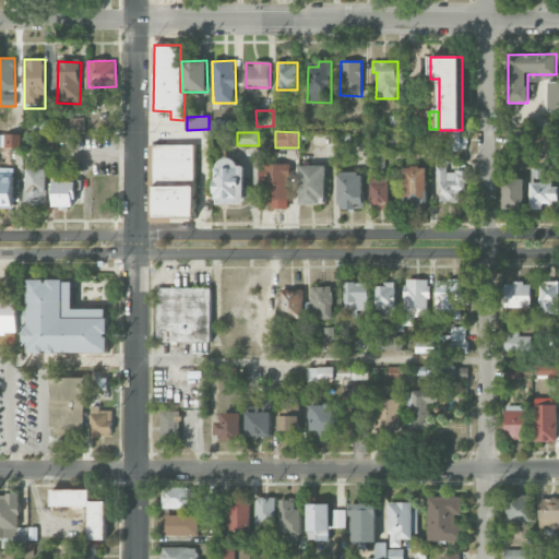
[(6,134),(4,147),(21,147),(22,134),(6,134)]
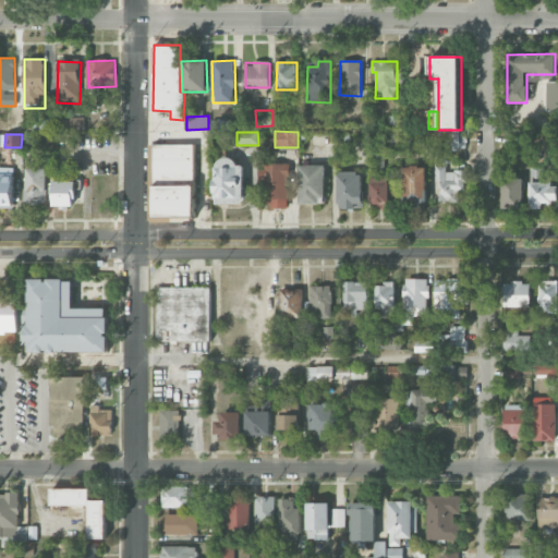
[(535,148),(546,148),(546,136),(535,136),(535,148)]
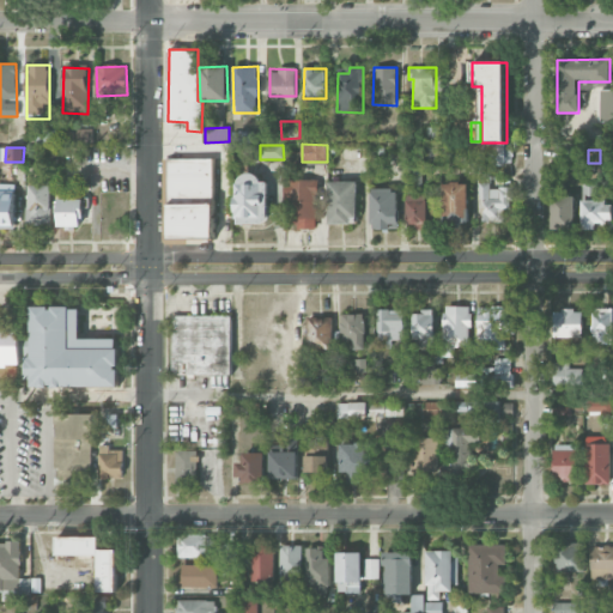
[(212,159),(168,159),(168,192),(213,192),(212,159)]
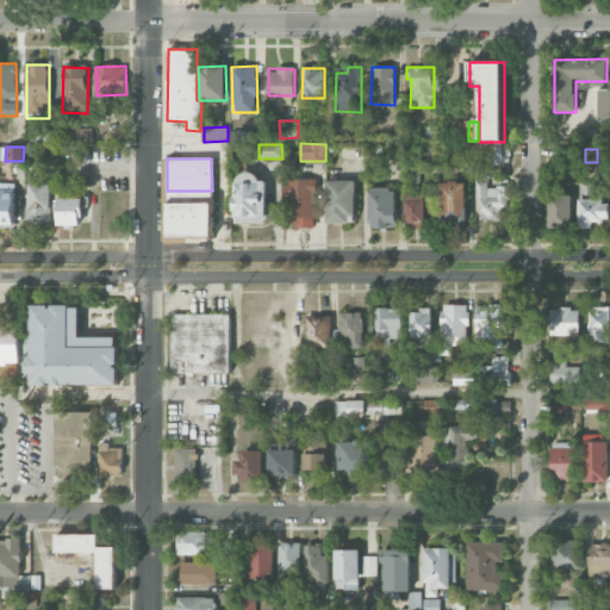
[(235,222),(263,223),(265,176),(236,175),(235,222)]
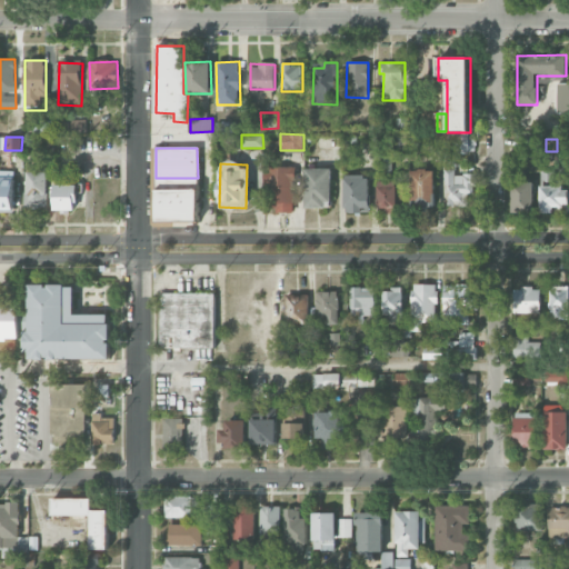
[(293,168),(266,167),(266,211),(293,211),(293,168)]
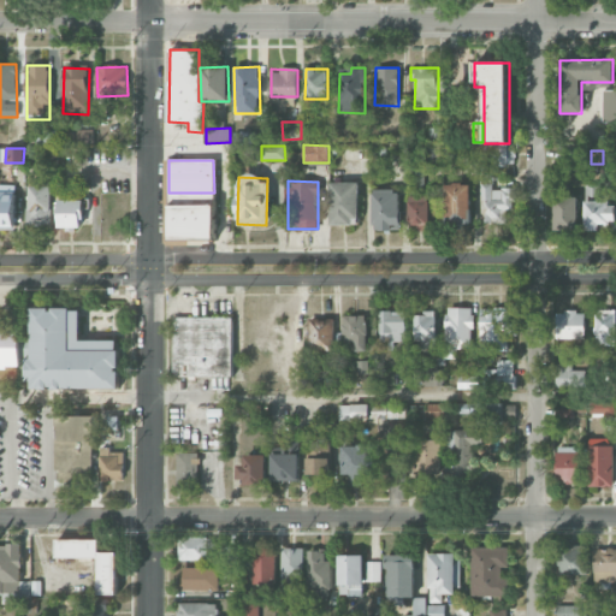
[(331,225),(359,225),(357,182),(330,182),(331,225)]
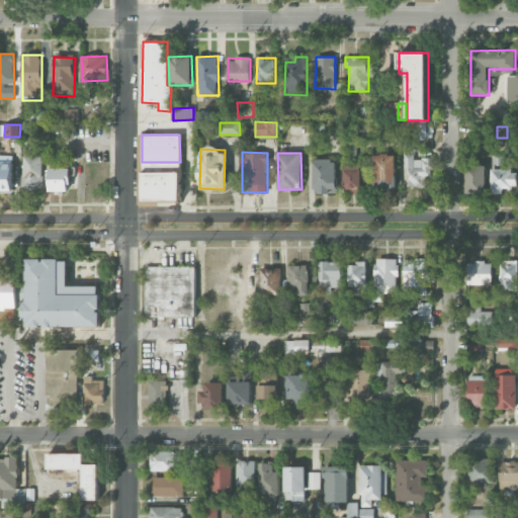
[(432,159),(414,159),(414,153),(405,153),(405,187),(423,187),(423,176),(432,176),(432,159)]
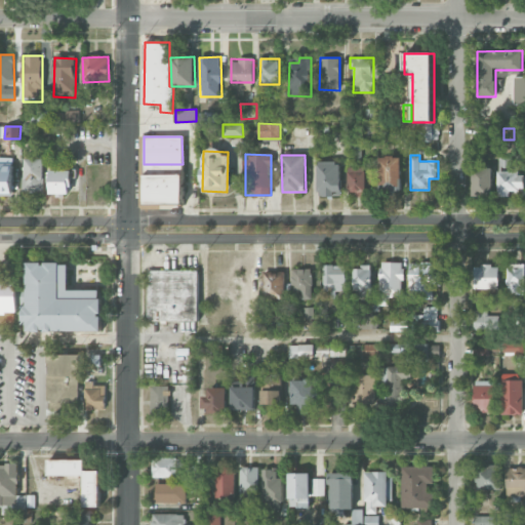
[(12,158),(0,157),(0,194),(12,195),(12,158)]
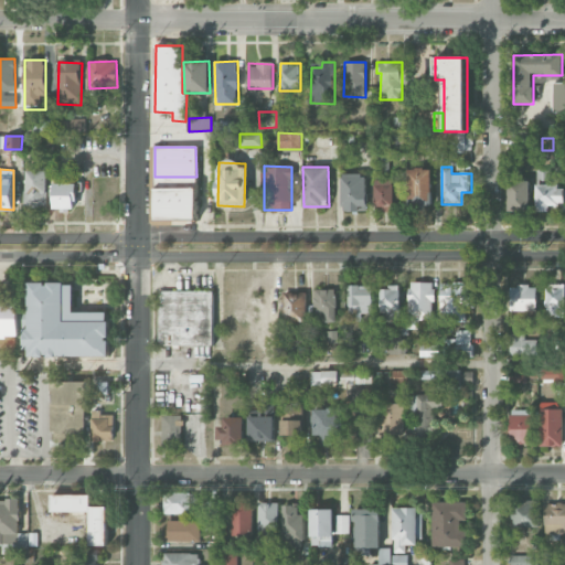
[(432,205),(432,169),(408,169),(407,205),(432,205)]
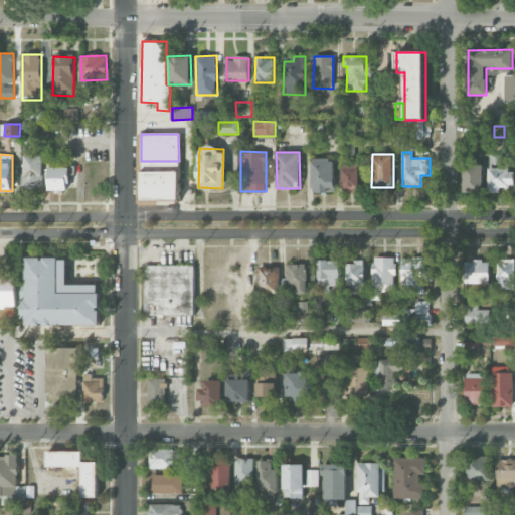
[(41,190),(43,156),(23,156),(22,189),(41,190)]
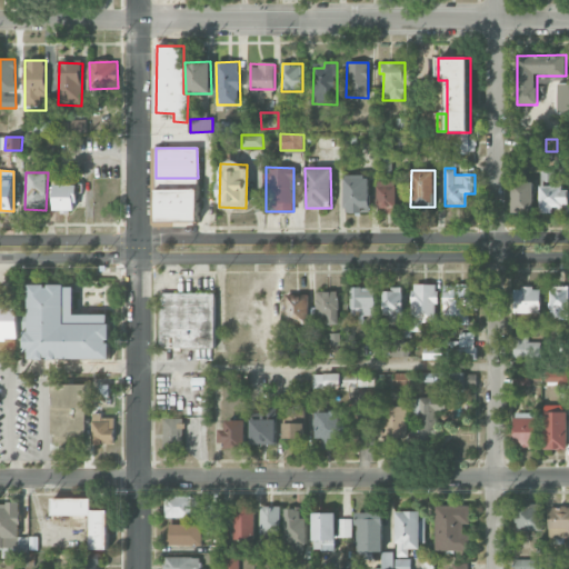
[(345,176),(346,213),(370,212),(369,175),(345,176)]
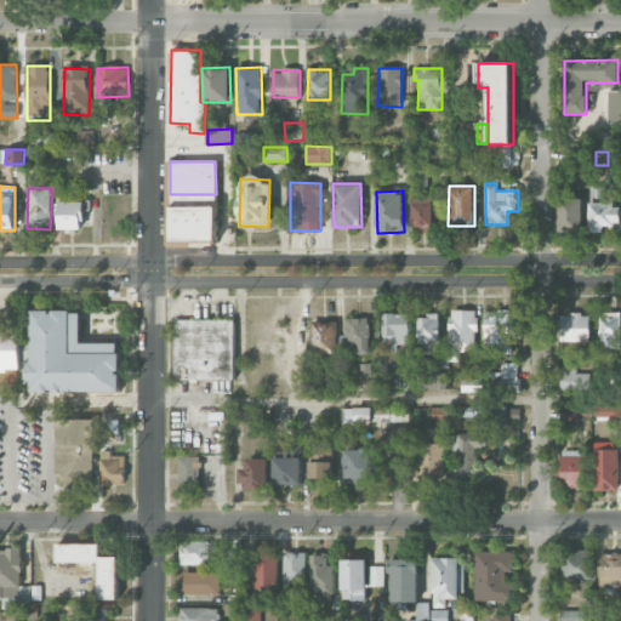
[(582,198),(558,199),(559,232),(584,232),(582,198)]
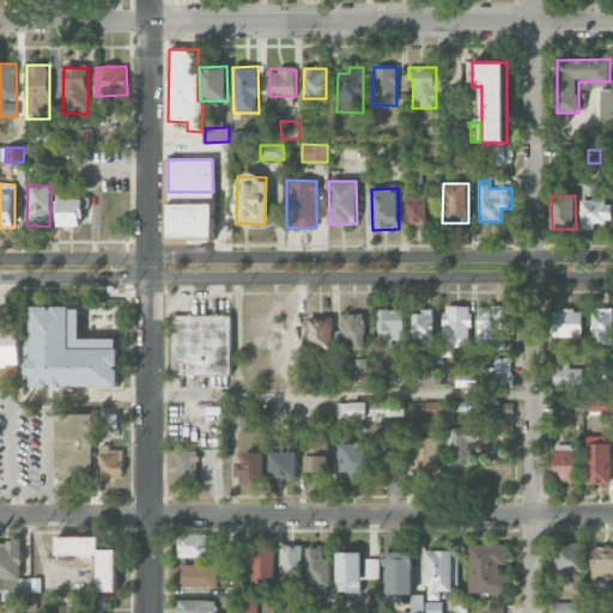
[(406,231),(430,231),(431,196),(407,196),(406,231)]
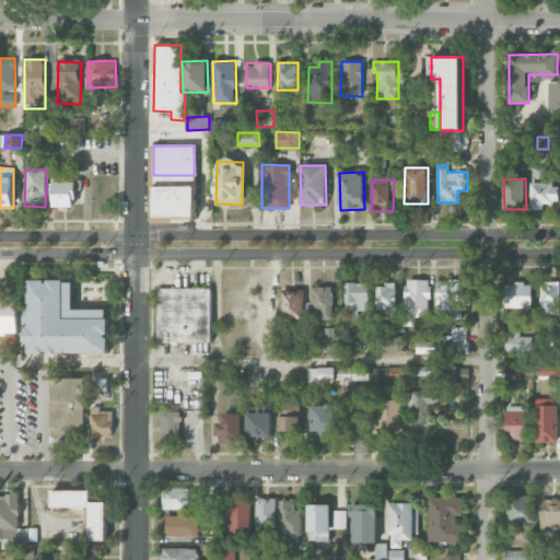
[(55,207),(76,207),(76,182),(55,182),(55,207)]
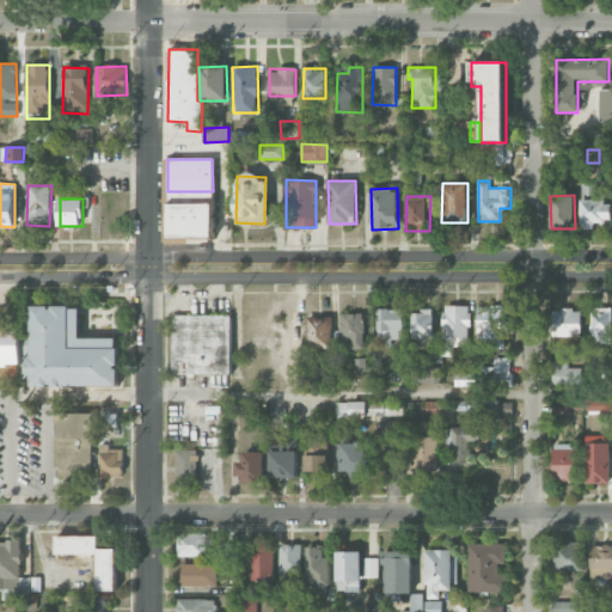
[(581,202),(581,228),(611,227),(611,215),(611,201),(581,202)]
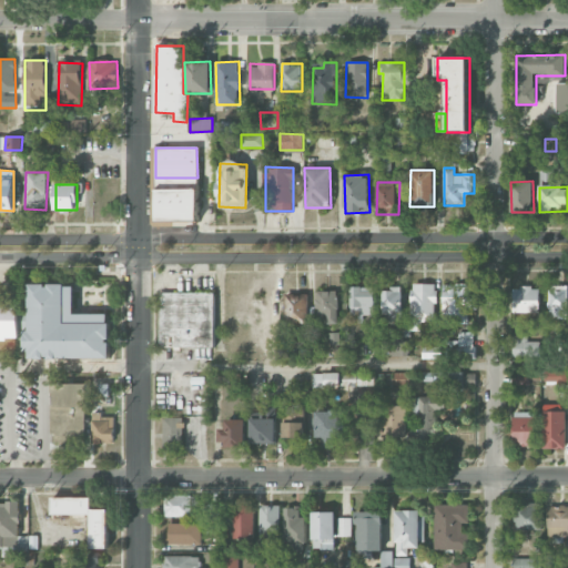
[(198,220),(196,189),(155,190),(155,221),(198,220)]
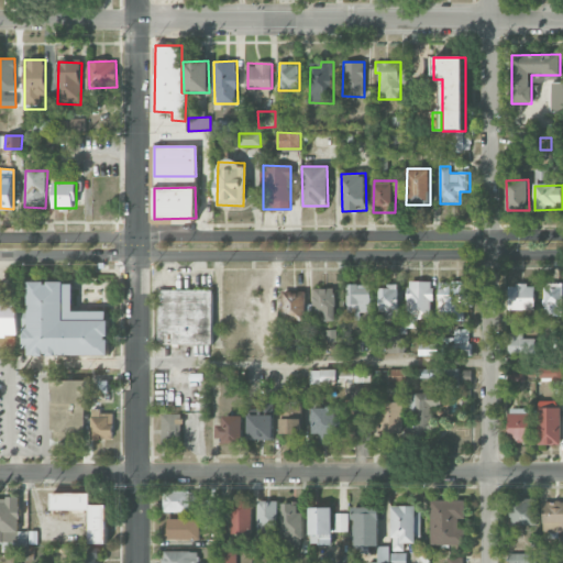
[(406,328),(418,328),(418,318),(431,319),(432,282),(407,280),(406,328)]
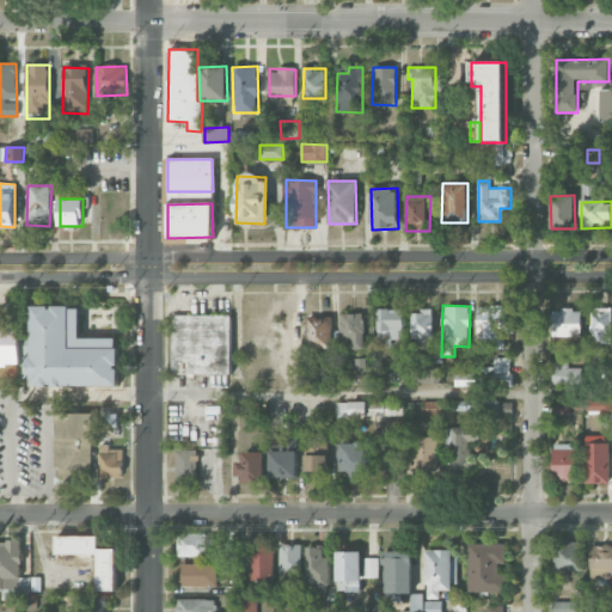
[(117,386),(117,338),(80,338),(79,306),(31,307),(31,356),(28,356),(29,387),(117,386)]
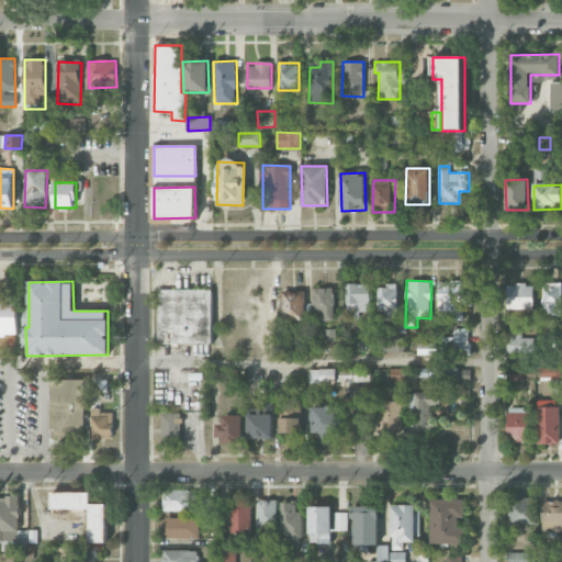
[(439,281),(438,329),(450,330),(450,321),(463,321),(464,306),(471,306),(472,293),(465,293),(467,281),(439,281)]
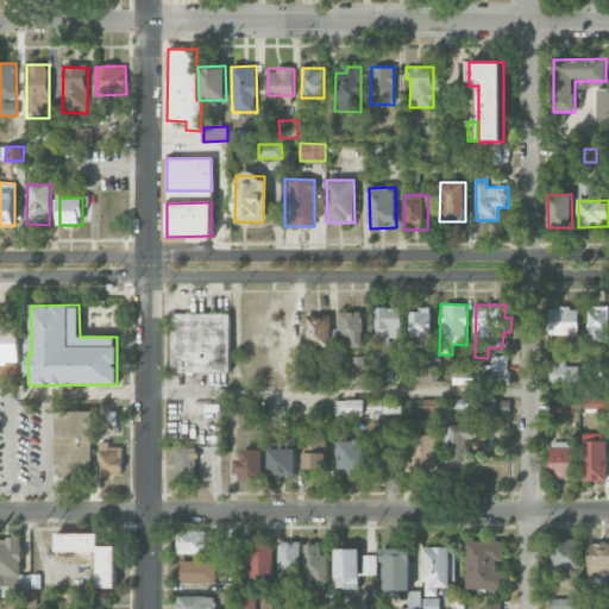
[(589,343),(608,341),(608,337),(608,306),(589,306),(589,343)]
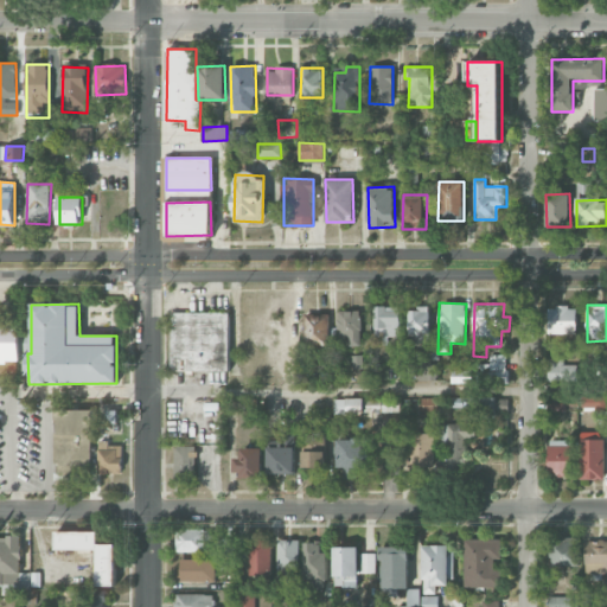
[(400,307),(375,307),(375,345),(389,345),(389,337),(400,337),(400,307)]
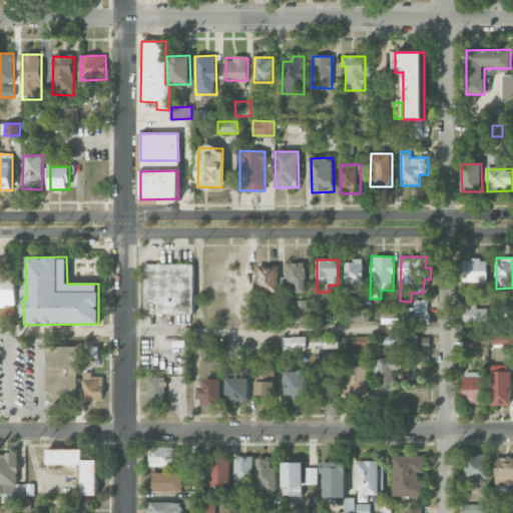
[(488,282),(487,260),(463,260),(464,283),(488,282)]
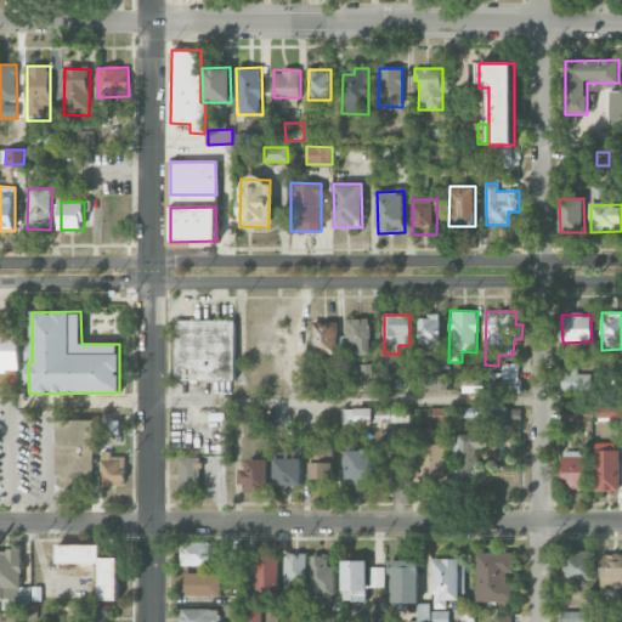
[(419,316),(419,344),(441,344),(441,316),(419,316)]
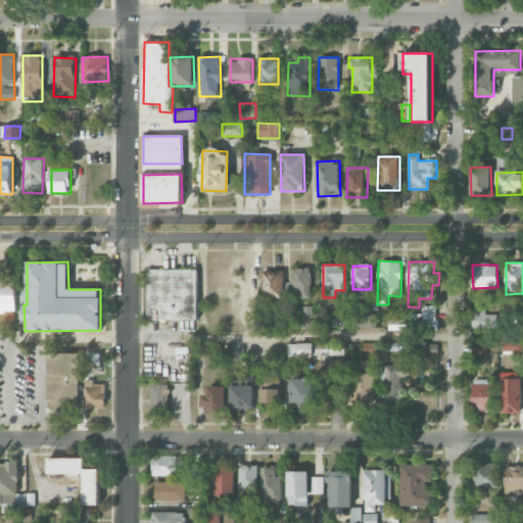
[(311,268),(290,268),(290,292),(300,292),(300,298),(311,298),(311,268)]
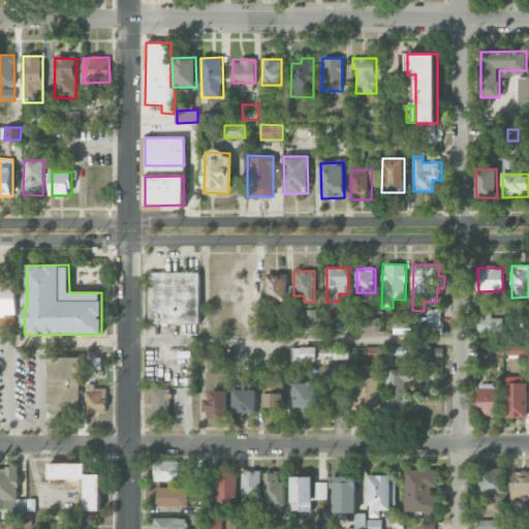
[(149,323),(199,323),(199,273),(149,272),(149,323)]
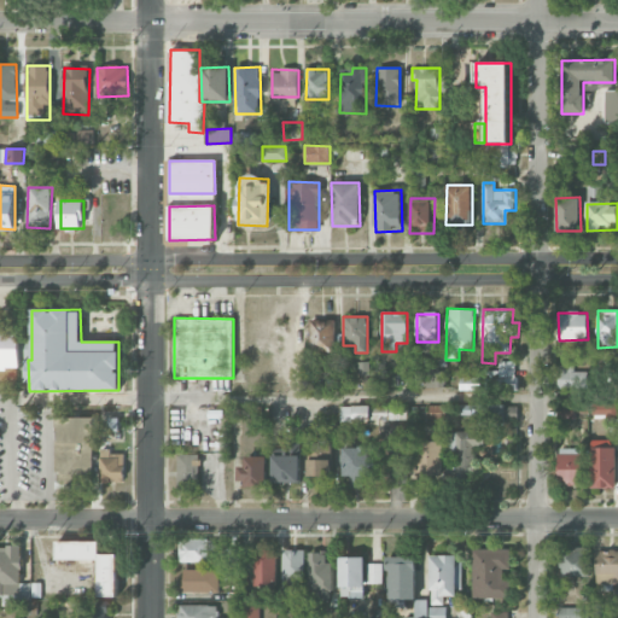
[(336,320),(310,320),(309,349),(334,349),(336,320)]
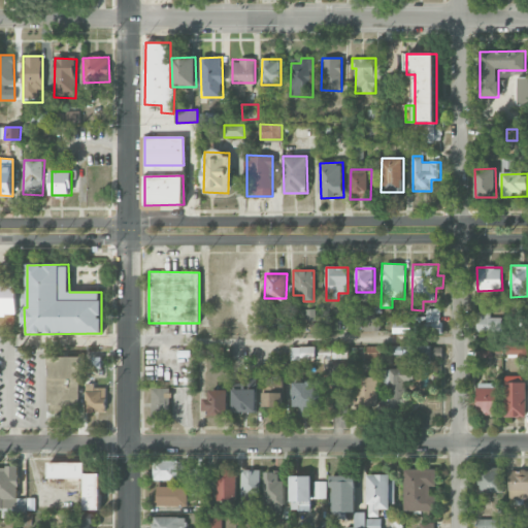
[(19,283),(0,282),(0,317),(18,318),(19,283)]
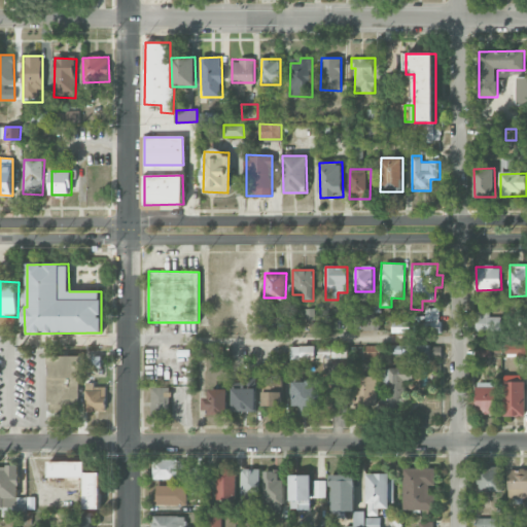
[(441,334),(441,308),(425,308),(425,316),(415,316),(415,332),(441,334)]
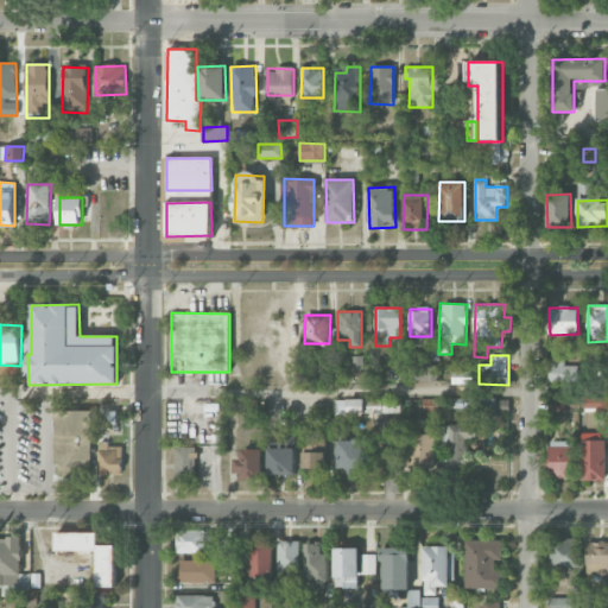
[(577,365),(564,366),(564,360),(548,360),(549,382),(577,381),(577,365)]
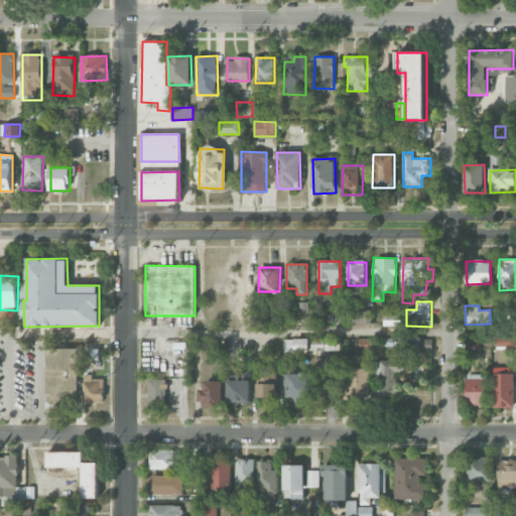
[(372,307),(353,306),(352,324),(371,325),(372,307)]
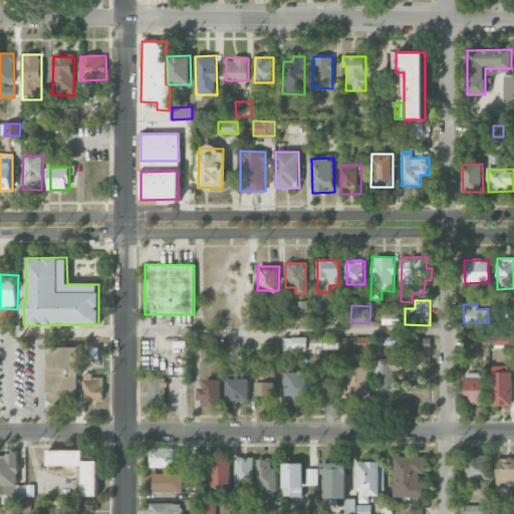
[(381,324),(400,324),(400,313),(381,313),(381,324)]
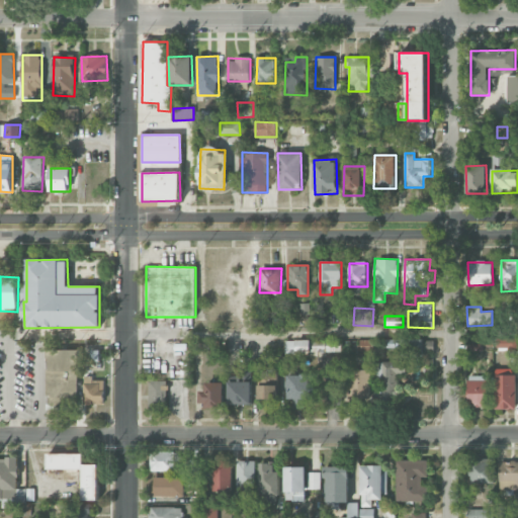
[(493,339),(470,338),(470,350),(493,351),(493,339)]
